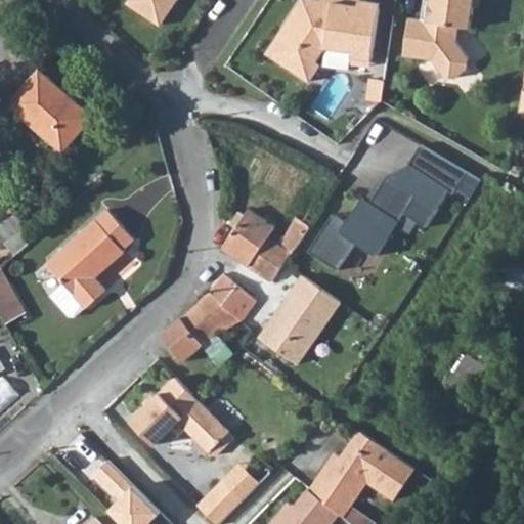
[(128,0),(127,2),(160,24),(175,0),(128,0)]
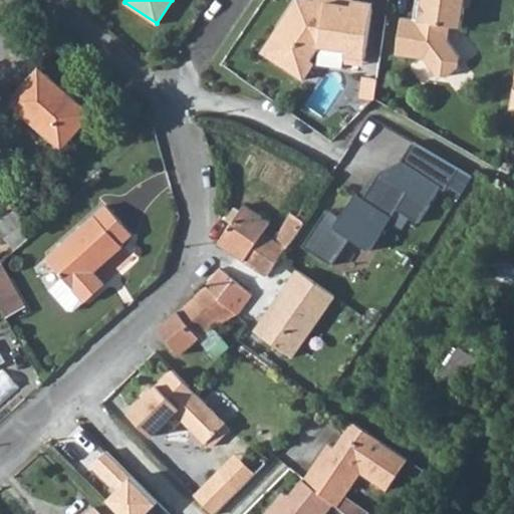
[(353,16),(354,6),(327,2),(327,7),(316,6),(317,0),(316,0),(296,0),(262,51),(305,79),(316,63),(312,60),(321,46),(346,51),(346,55),(364,58),(370,19),(353,16)]
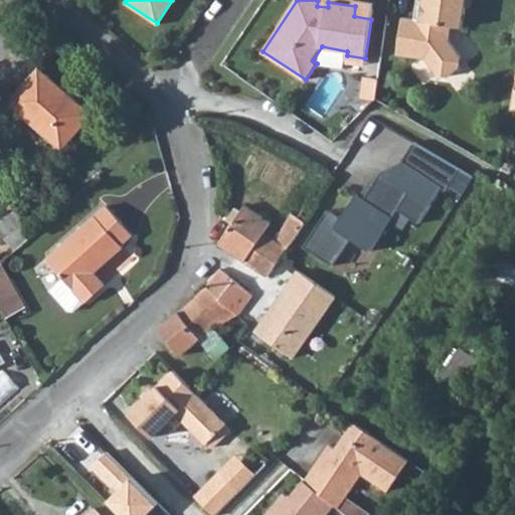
[(421,0),(419,18),(410,16),(400,24),(397,45),(404,55),(424,57),(437,73),(448,74),(461,63),(462,51),(450,35),(453,20),(464,21),(466,0),(421,0)]
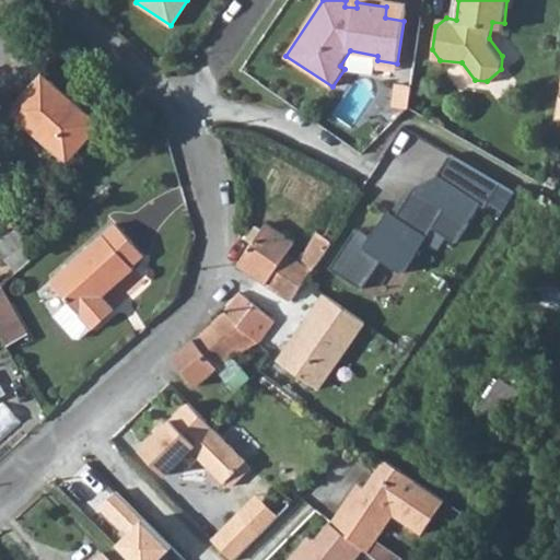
[(385,18),(404,21),(406,10),(386,7),(385,18)]
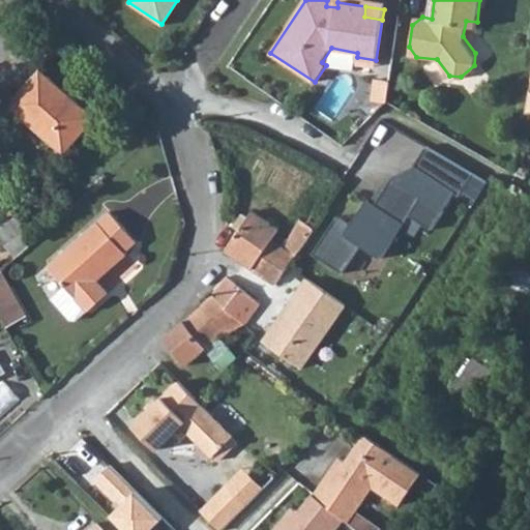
[(51,140),(54,135),(69,147),(93,118),(40,71),(11,106),(51,140)]
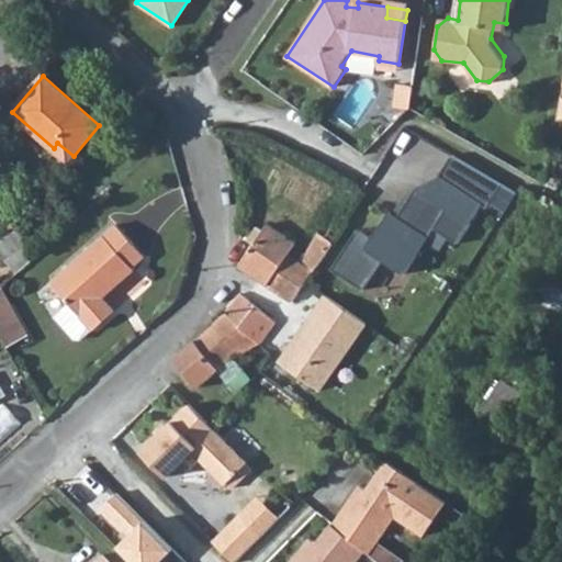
[(413,87),(397,86),(392,119),(396,120),(408,109),(413,87)]
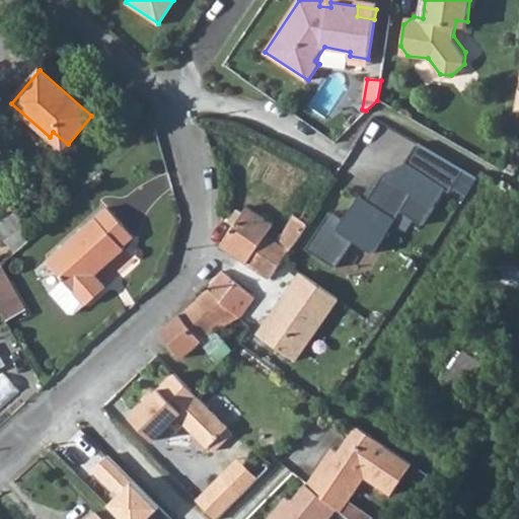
[(50,137),(63,149),(68,144),(53,132),(50,137)]
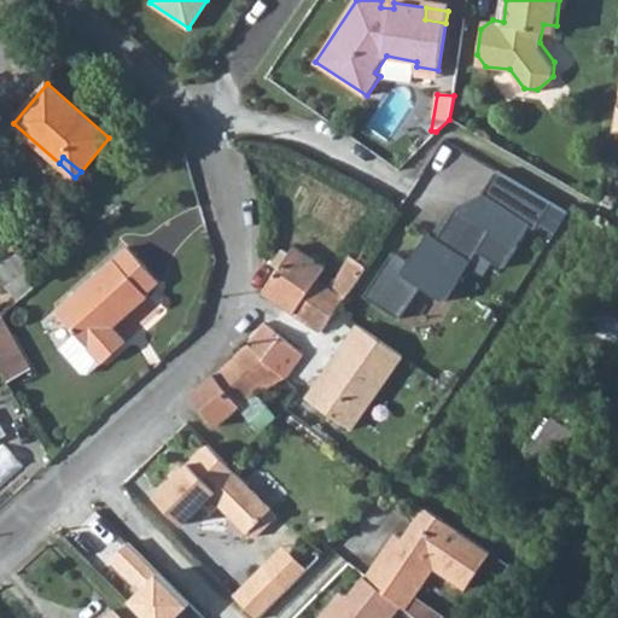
[(482,194),(535,229),(552,204),(497,172),(482,194)]
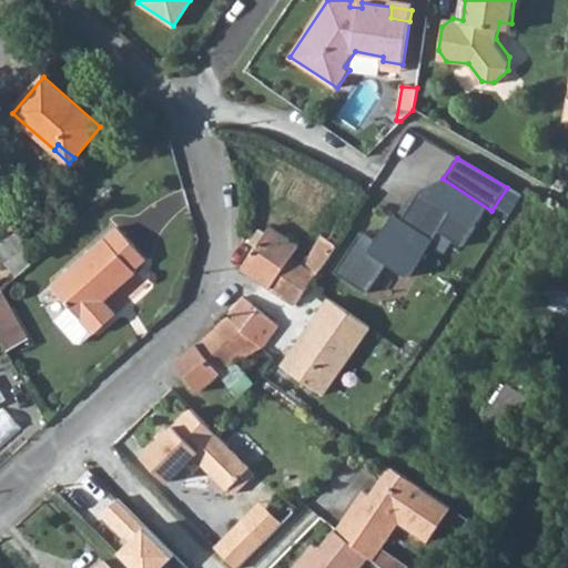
[(388,264),(409,277),(453,212),(421,191),(402,220),(393,214),(375,243),(362,234),(335,274),(368,294),(388,264)]
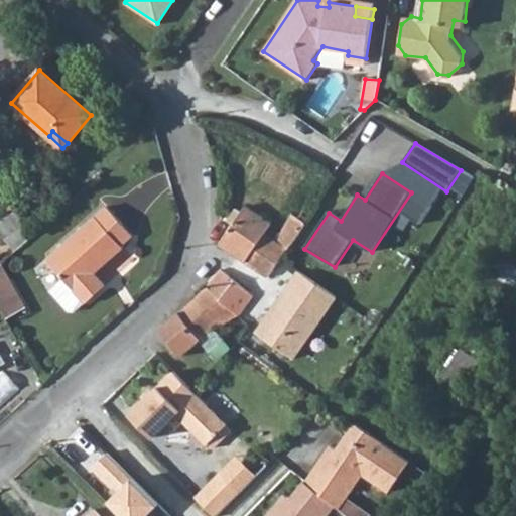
[(227,222),(232,226),(219,246),(231,254),(267,277),(286,249),(287,250),(305,223),(291,215),(280,233),(269,227),(271,224),(245,207),(241,213),(235,209),(227,222)]
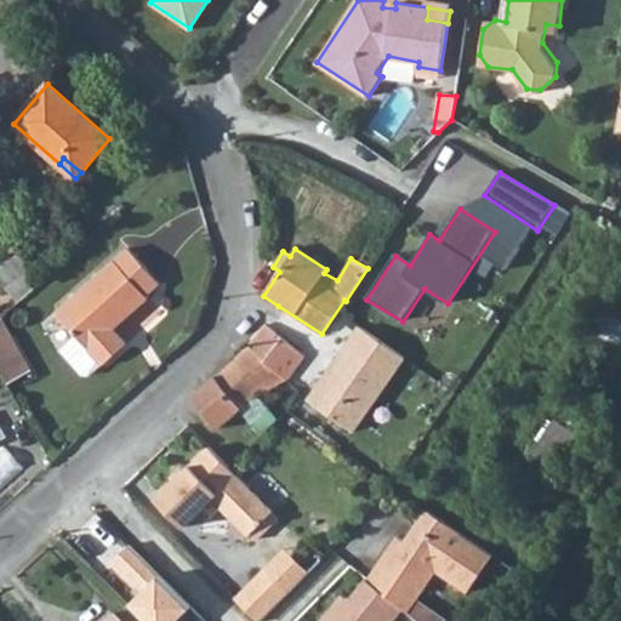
[(75,335),(60,348),(81,372),(87,372),(100,362),(102,365),(124,345),(112,330),(148,296),(147,295),(159,283),(129,250),(57,314),(75,335)]
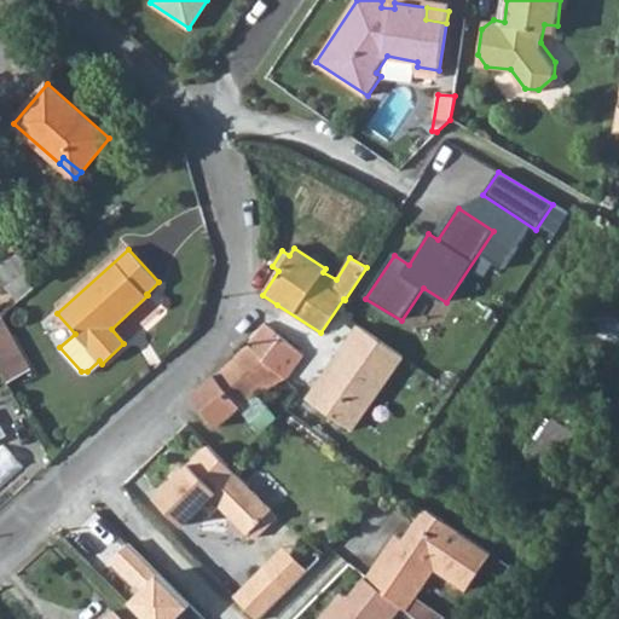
[(17,301),(40,281),(19,250),(0,266),(0,275),(4,284),(17,301)]
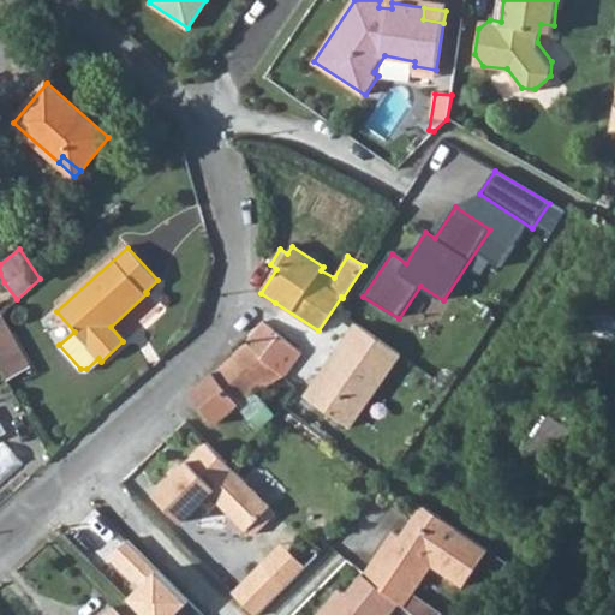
[(563,340),(614,369),(614,317),(586,302),(563,340)]
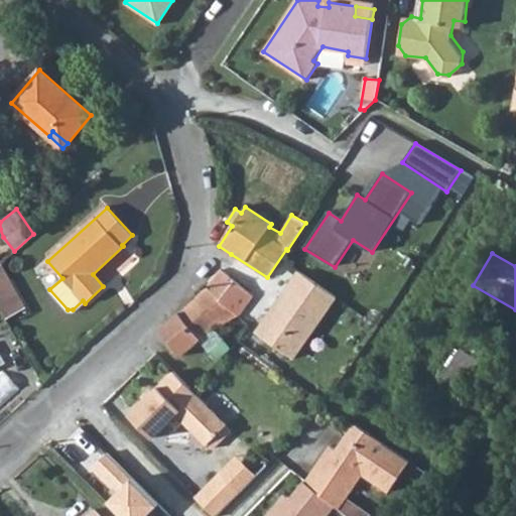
[(206,288),(240,315),(252,295),(219,270),(206,288)]
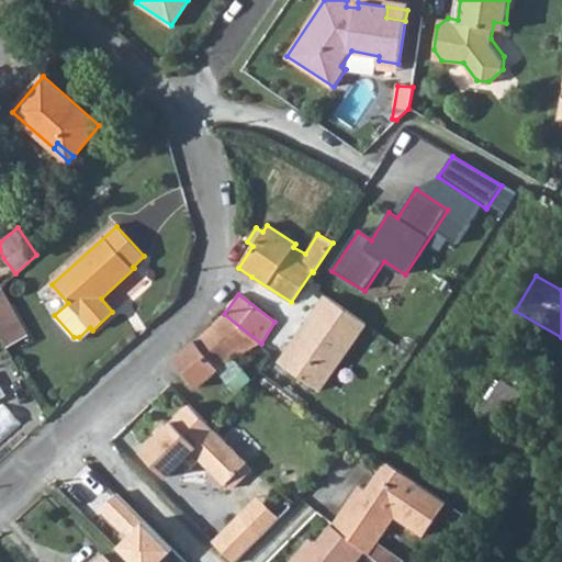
[(371,304),(357,295),(349,310),(363,318),(371,304)]
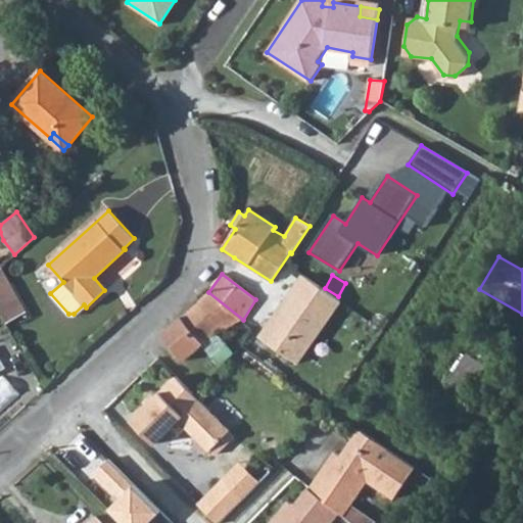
[(339,301),(301,276),(259,338),(297,364),(339,301)]
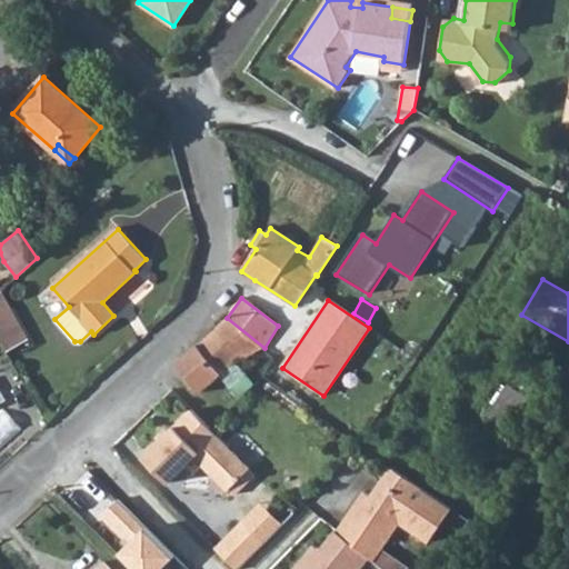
[(0,302),(0,325),(13,348),(26,339),(3,301),(0,302)]
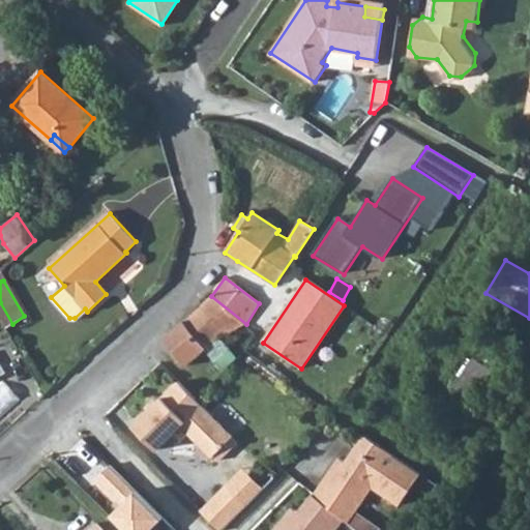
[(200,310),(222,335),(246,324),(211,296),(200,310)]
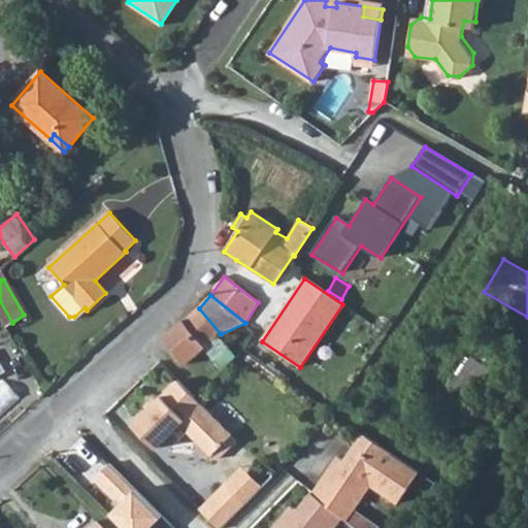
[(163,338),(186,364),(221,334),(199,308),(163,338)]
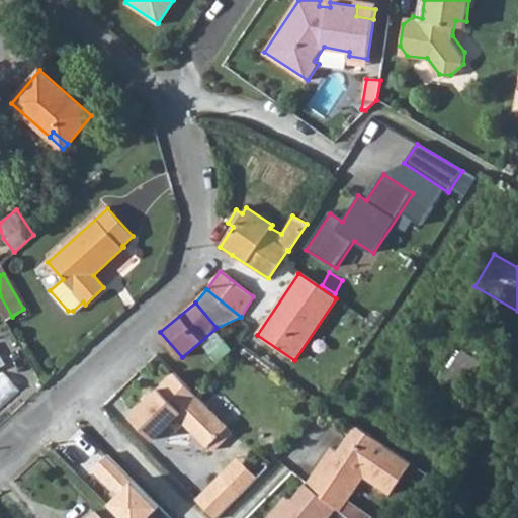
[(465,352),(481,361),(495,337),(481,329),(465,352)]
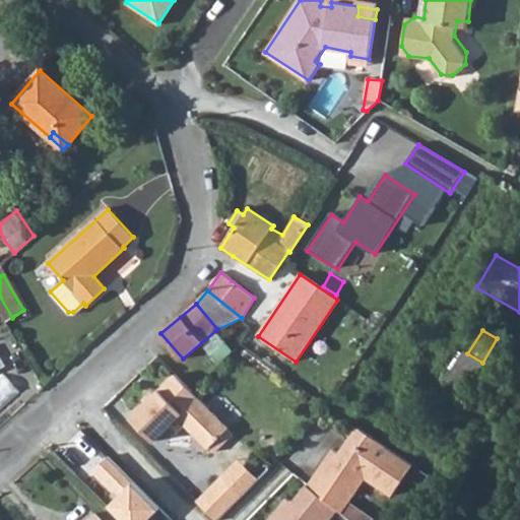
[(467,353),(465,351),(448,379),(469,391),(486,365),(482,363),(467,353)]
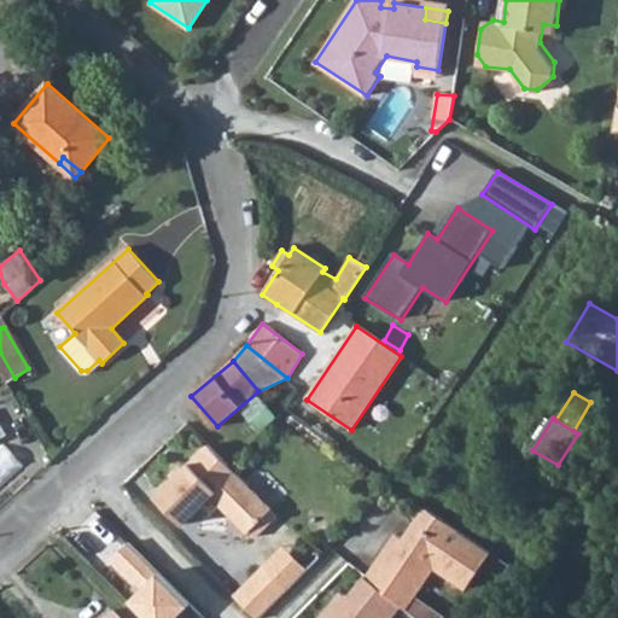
[(0,487),(27,466),(9,444),(0,449),(0,487)]
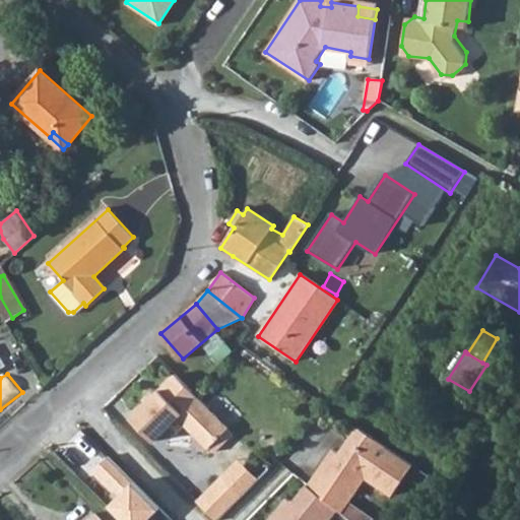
[(134,417),(152,436),(194,391),(177,375),(134,417)]
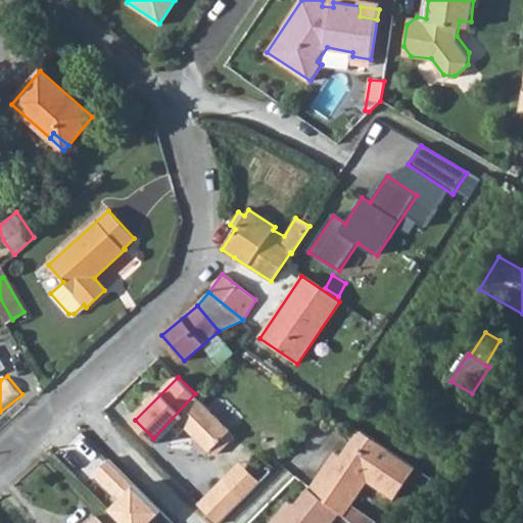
[(153,438),(158,442),(174,427),(180,434),(188,426),(211,450),(232,431),(195,393),(153,438)]
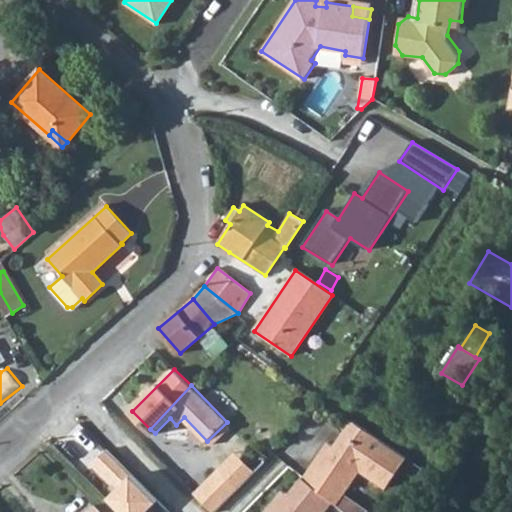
[(385,441),(351,420),(329,451),(323,447),(301,479),(302,479),(330,502),(332,503),(334,505),(343,493),(360,469),(386,487),(407,456),(385,441)]
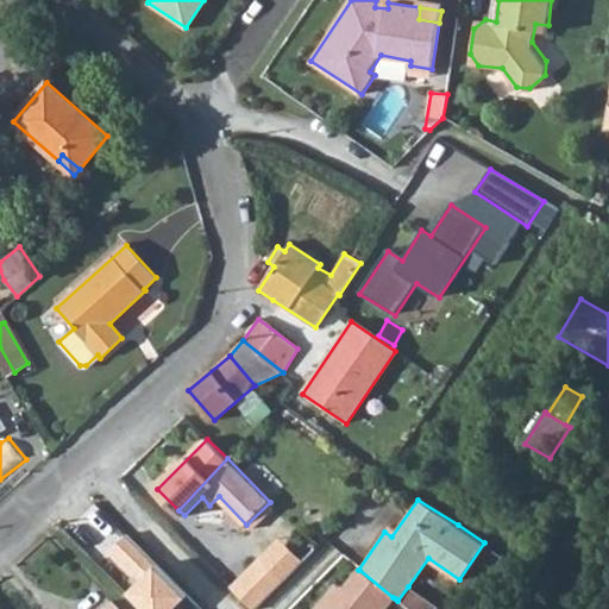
[(126,535),(111,551),(142,581),(129,594),(144,608),(174,608),(187,596),(126,535)]
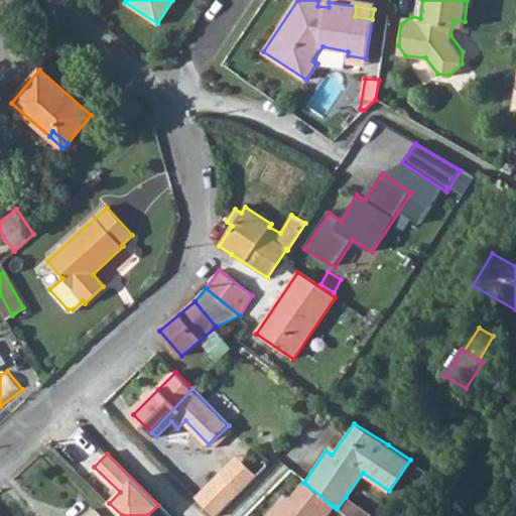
[(194,498),(211,515),(215,515),(253,478),(235,459),(194,498)]
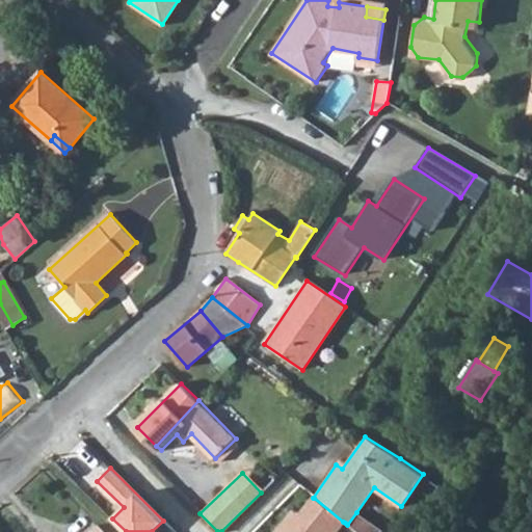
[(282,523),(274,531),(335,531),(343,522),(314,498),(313,498),(312,497),(297,514),(287,527),(282,523)]
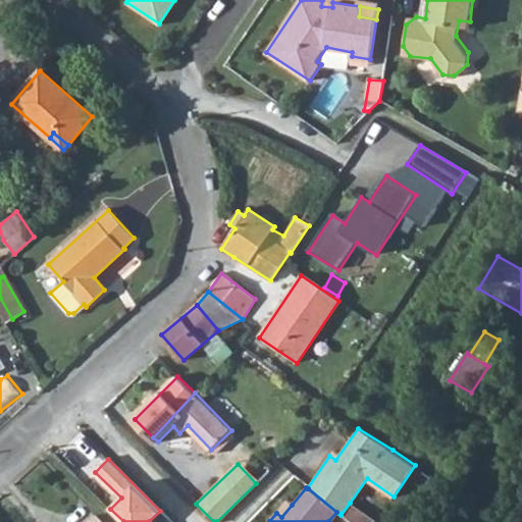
[(276,513),(281,517),(292,505),(286,501),(276,513)]
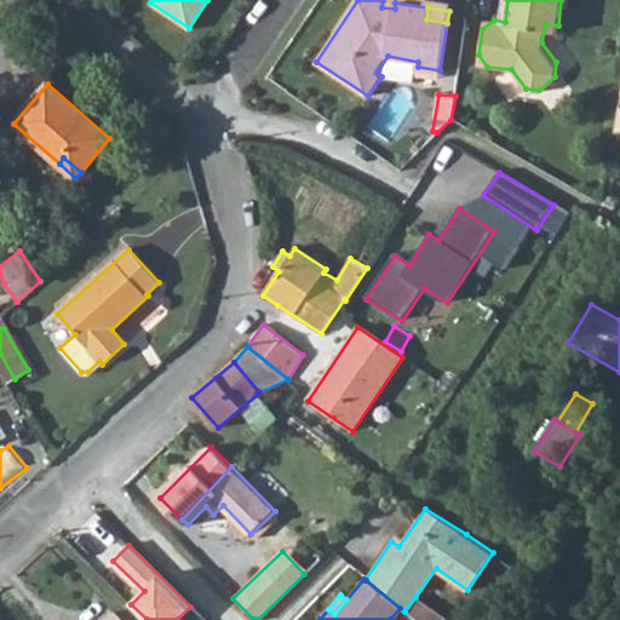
[(415,597),(405,612),(414,619),(445,619),(446,619),(415,597)]
